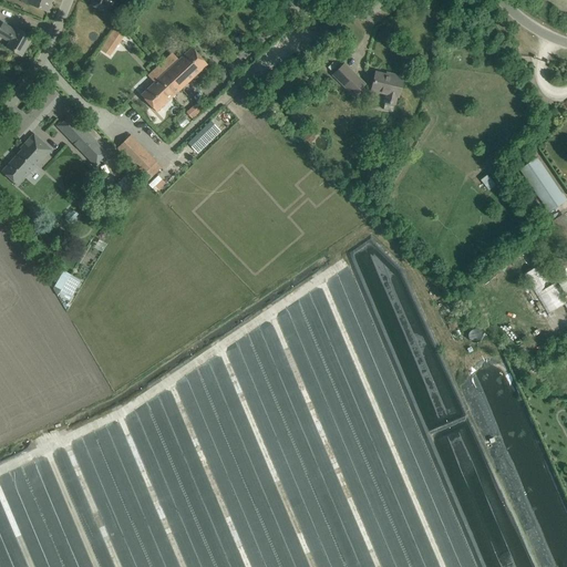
[(21,0),(21,2),(49,12),(53,0),(21,0)]
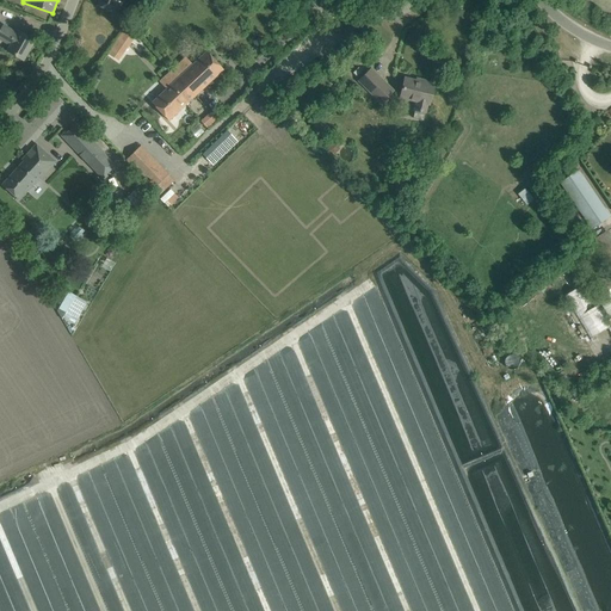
[(99,0),(98,6),(113,12),(117,0),(99,0)]
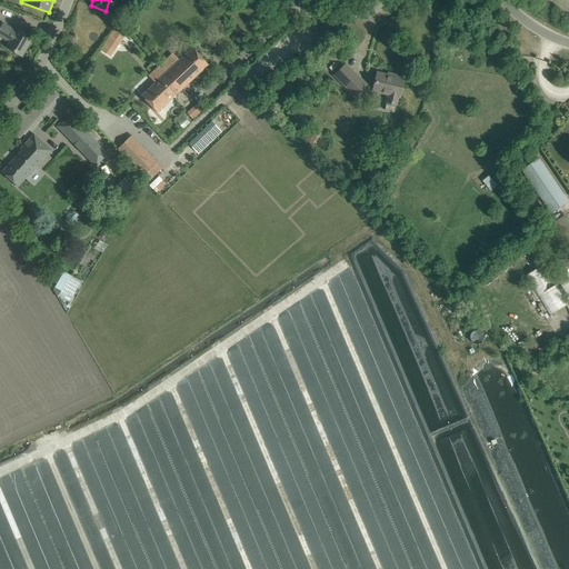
[(119,23),(106,41),(116,49),(119,43),(118,38),(125,28),(119,23)]
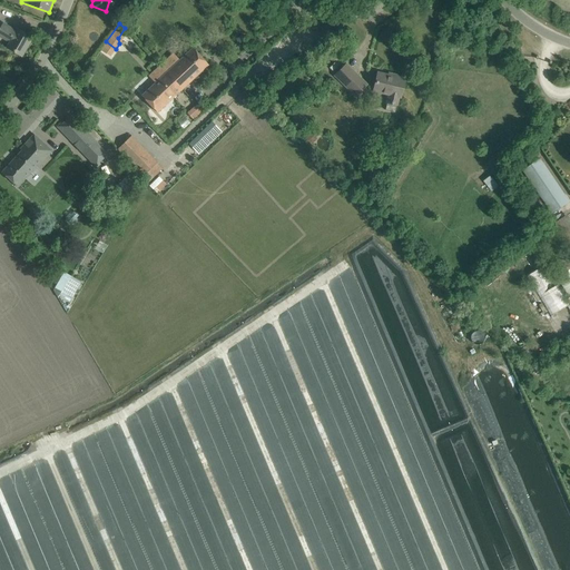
[(16,33),(2,26),(0,29),(0,36),(10,42),(7,48),(11,50),(21,56),(31,38),(18,30),(16,33)]
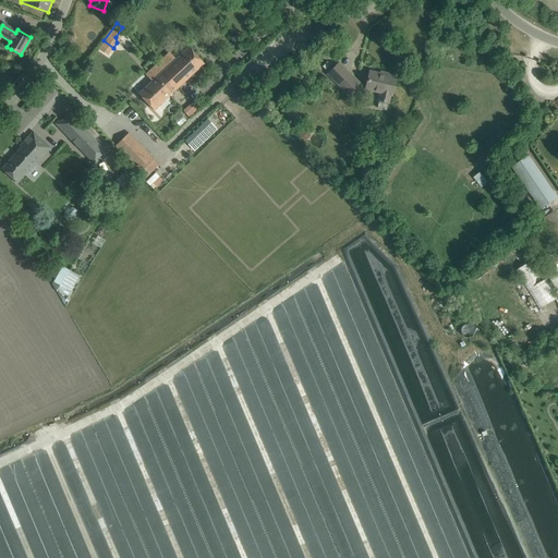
[(157,64),(148,72),(155,79),(152,82),(138,94),(154,110),(179,87),(204,63),(189,47),(176,59),(169,65),(162,71),(157,64)]
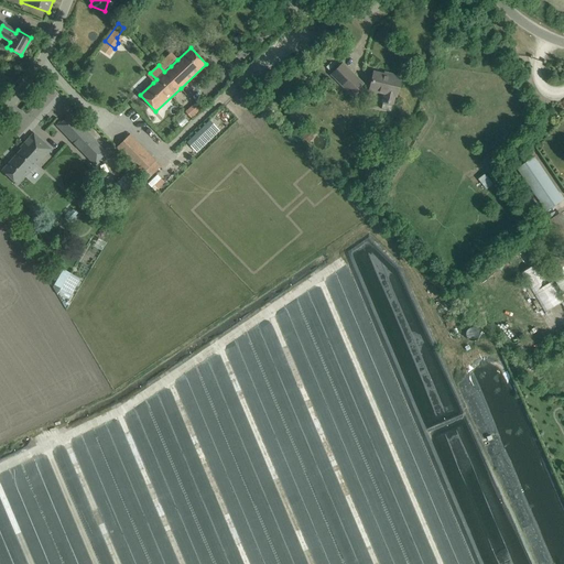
[(343,65),(333,75),(351,94),(361,84),(343,65)]
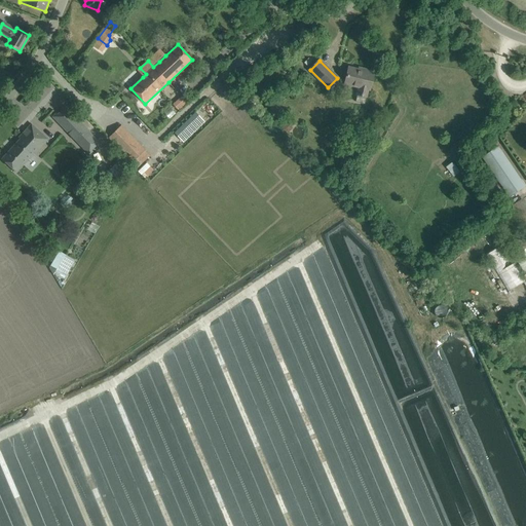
[(358,95),(355,102),(363,104),(365,97),(366,97),(367,88),(370,89),(371,82),(374,72),(364,70),(363,71),(348,68),(347,73),(346,78),(345,83),(359,87),(357,95),(358,95)]
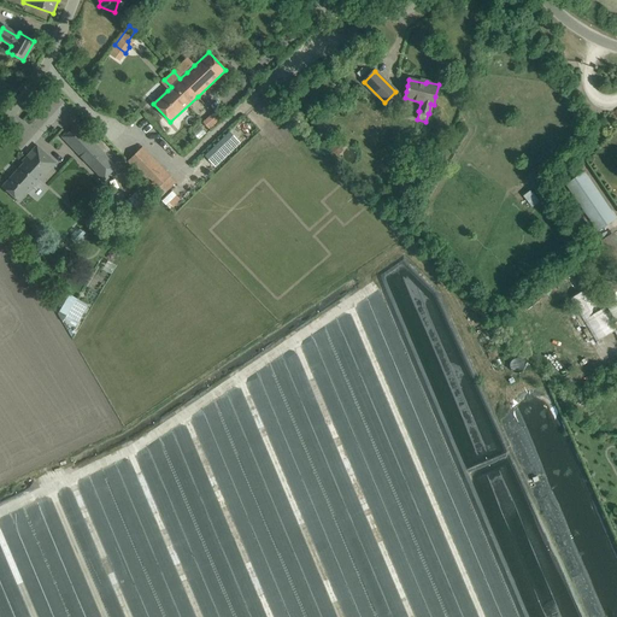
[(221,122),(215,116),(205,125),(210,131),(221,122)]
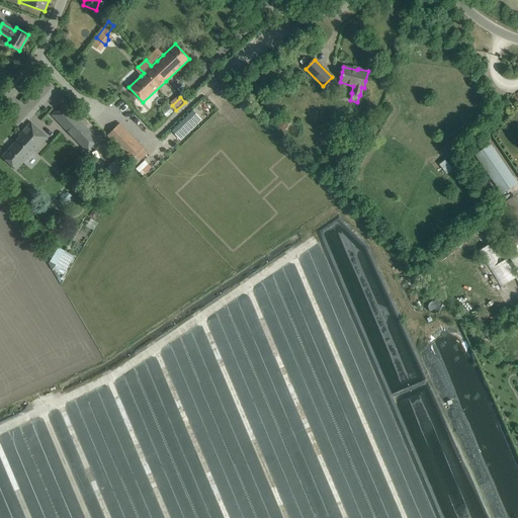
[(52,115),(68,132),(72,127),(79,135),(74,139),(88,153),(91,149),(89,147),(94,143),(96,145),(99,142),(64,104),(60,107),(62,109),(58,113),(56,111),(52,115)]
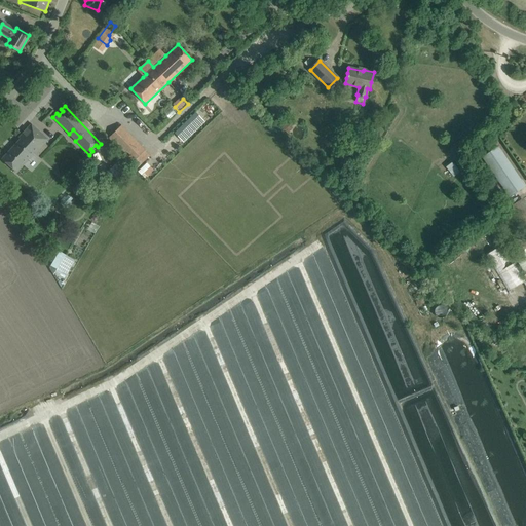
[(36,153),(48,140),(31,124),(19,138),(20,139),(2,159),(15,173),(34,152),(36,153)]
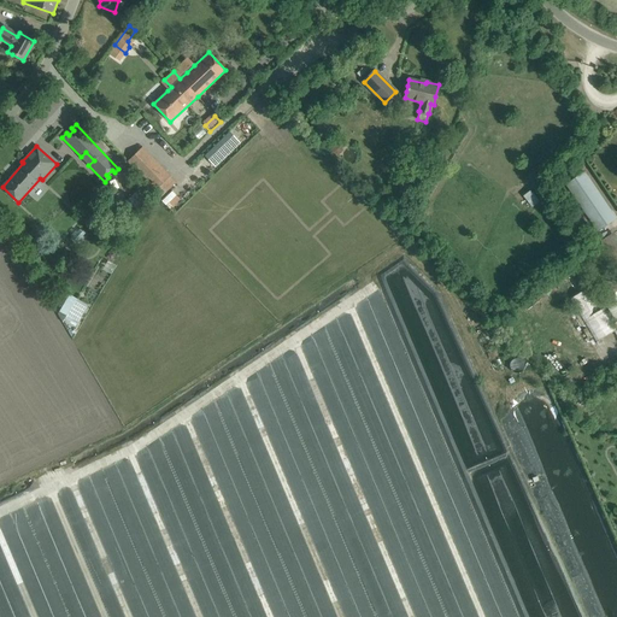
[(142,147),(127,163),(156,192),(172,176),(142,147)]
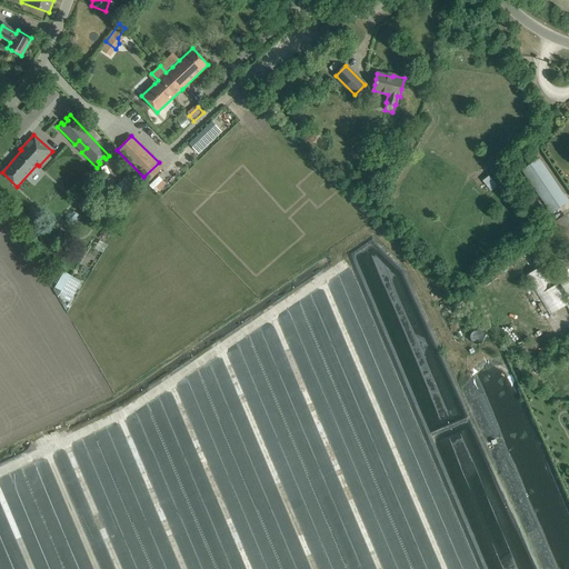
[(492,156),(482,166),(490,173),(500,162),(492,156)]
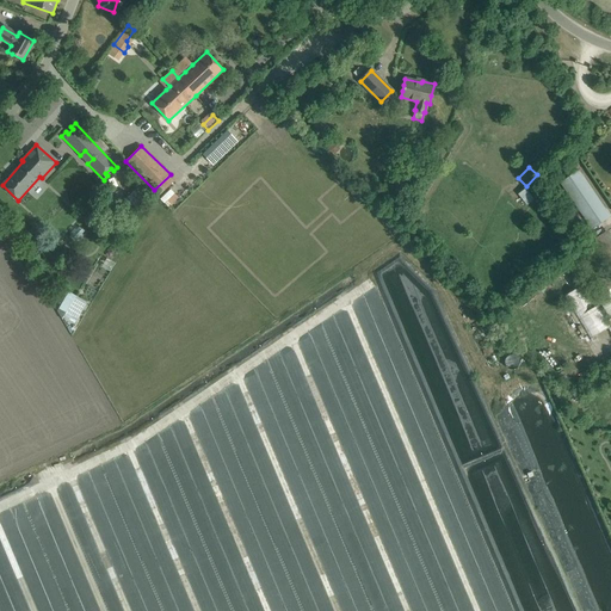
[(610,213),(604,202),(580,168),(560,183),(592,229),(610,215),(610,213)]
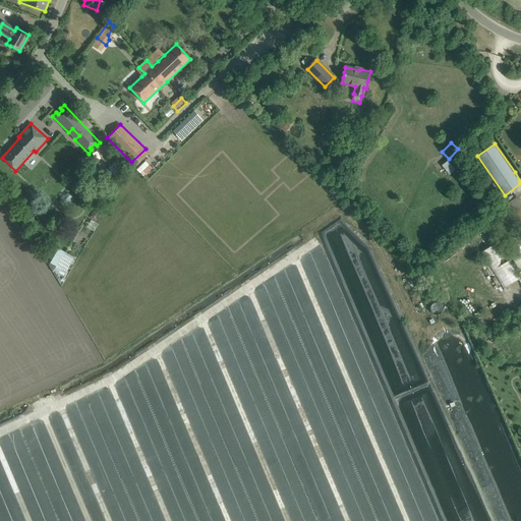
[(313,168),(320,162),(313,155),(306,161),(313,168)]
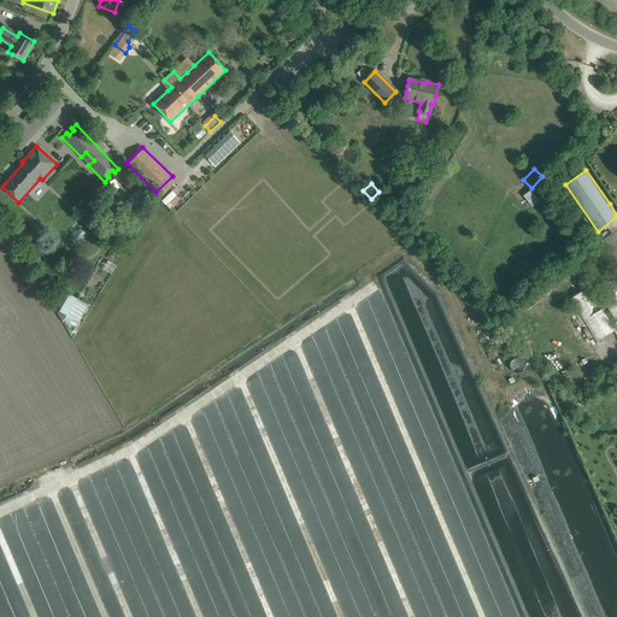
[(530,191),(523,195),(533,206),(539,201),(530,191)]
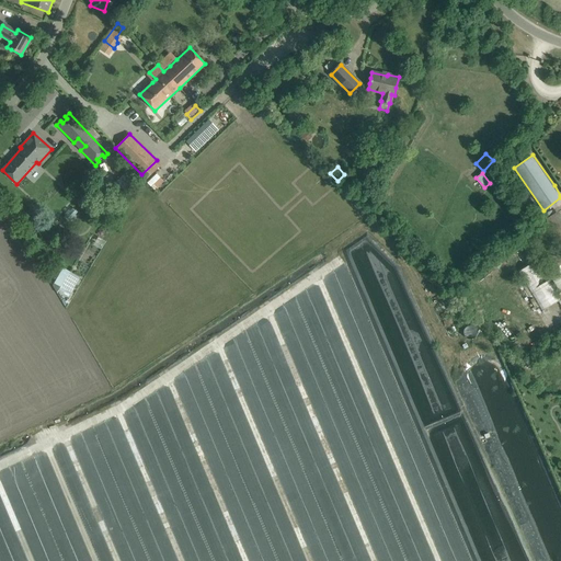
[(560,214),(559,210),(545,220),(560,243),(560,214)]
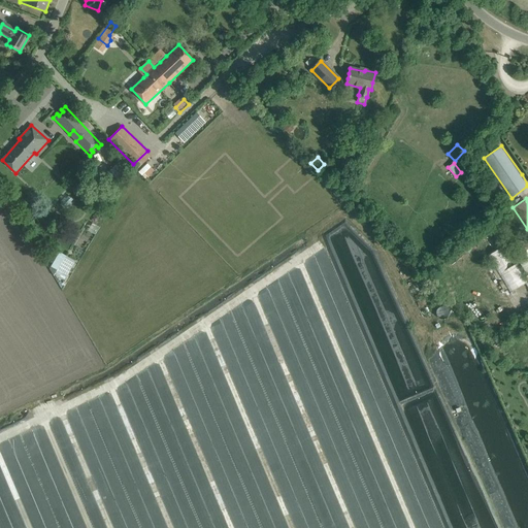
[(341,257),(356,253),(352,234),(337,237),(341,257)]
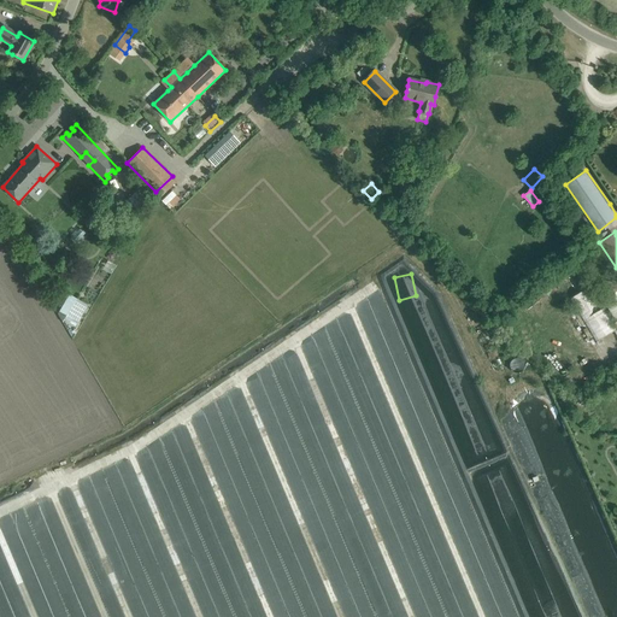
[(616,287),(601,297),(616,322),(616,287)]
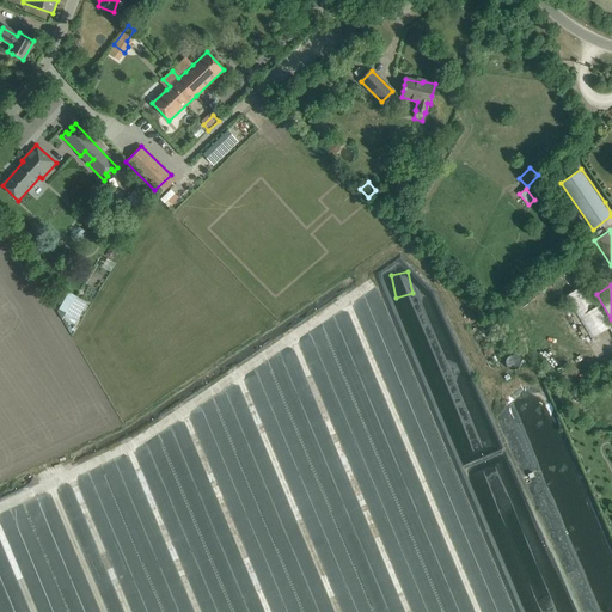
[(57,310),(66,313),(63,317),(77,323),(87,301),(66,292),(57,310)]
